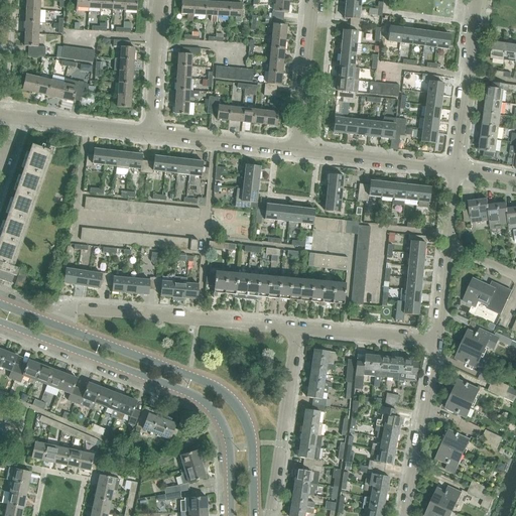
[(26,0),(26,10),(39,10),(39,0),(26,0)]
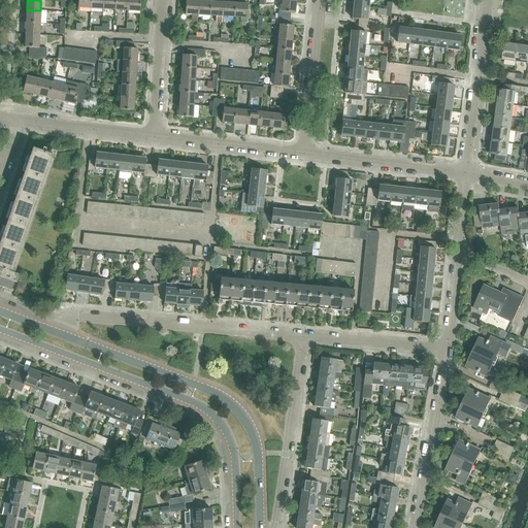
[(78,0),(78,8),(91,8),(91,0),(78,0)]
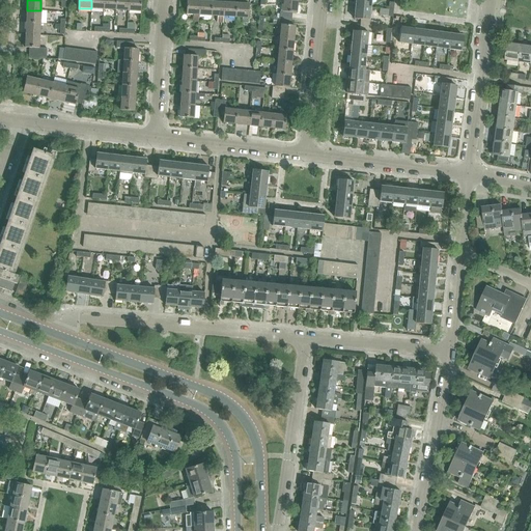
[(91,0),(91,8),(104,9),(104,0),(91,0)]
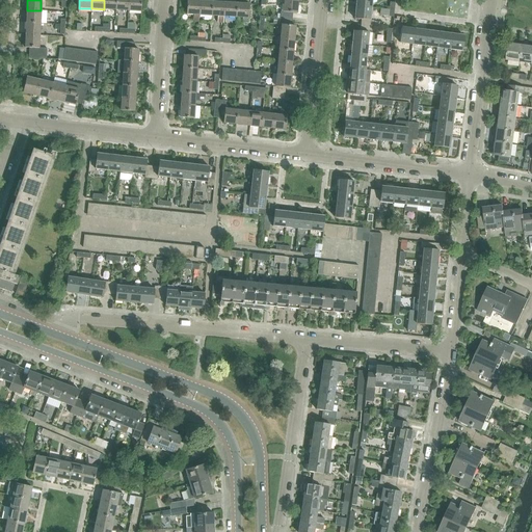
[(104,0),(104,9),(116,10),(116,0),(104,0)]
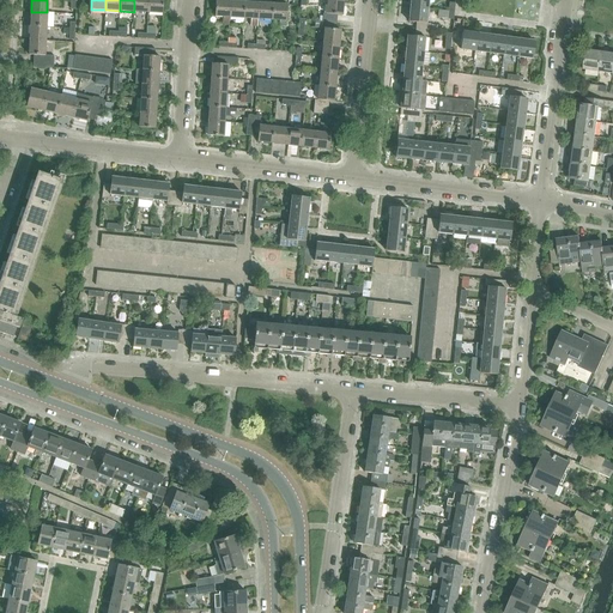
[(134,0),(134,12),(149,13),(149,0),(134,0)]
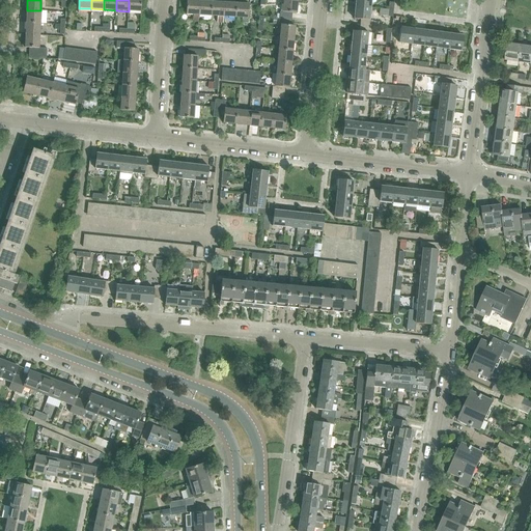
[(129,0),(129,11),(141,11),(141,0),(129,0)]
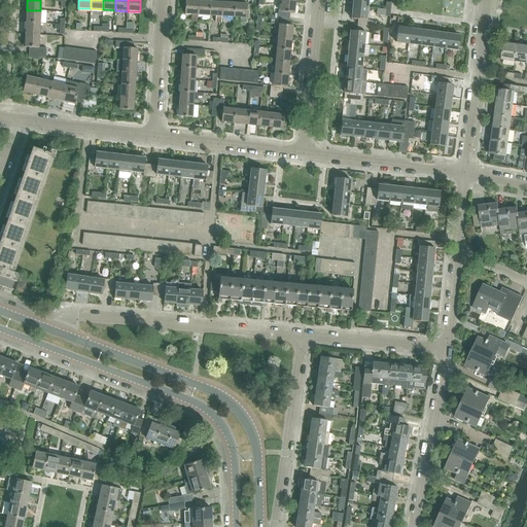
[(278,18),(290,20),(290,13),(294,13),(295,1),(286,0),(281,0),(281,11),(278,11),(278,18)]
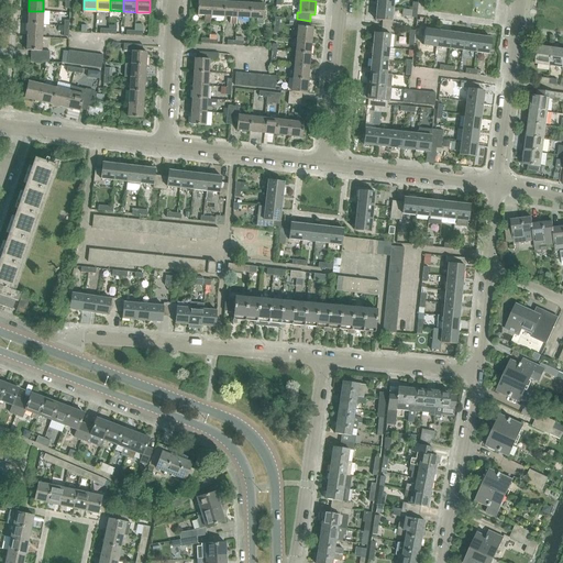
[(198,15),(211,17),(211,1),(198,1),(198,15)]
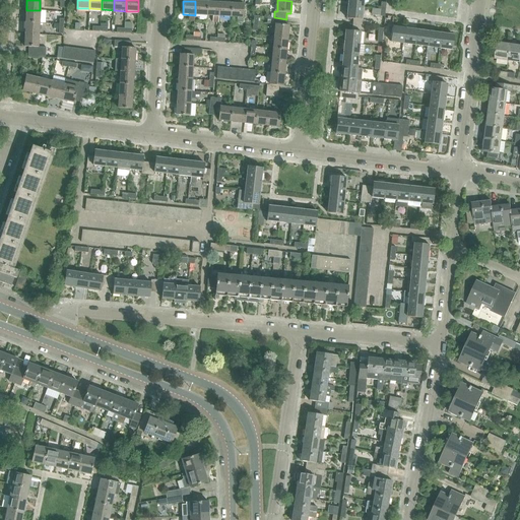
[(195,15),(207,15),(207,2),(195,1),(195,15)]
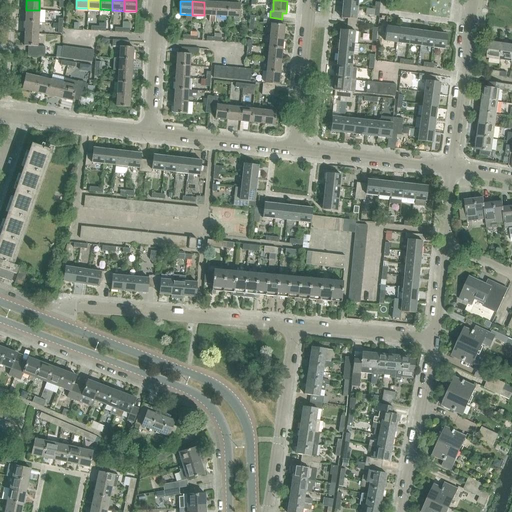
[(204,15),(216,16),(216,3),(204,2),(204,15)]
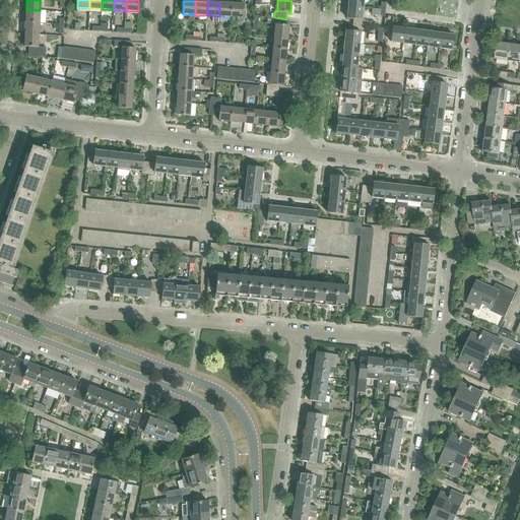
[(219,16),(231,17),(232,4),(219,3),(219,16)]
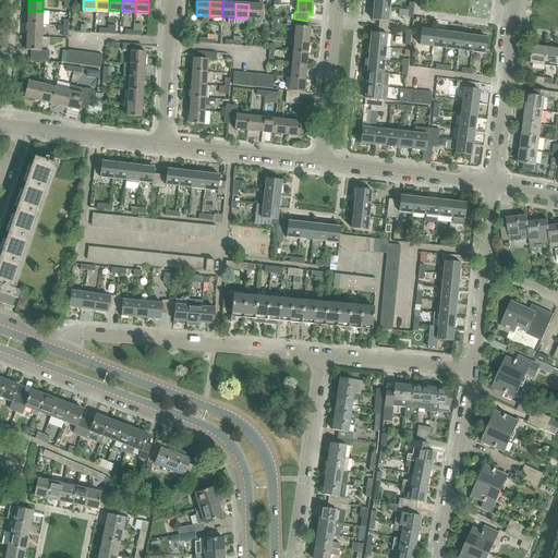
[(262,4),(249,4),(247,19),(254,19),(254,24),(261,25),(262,20),(262,4)]
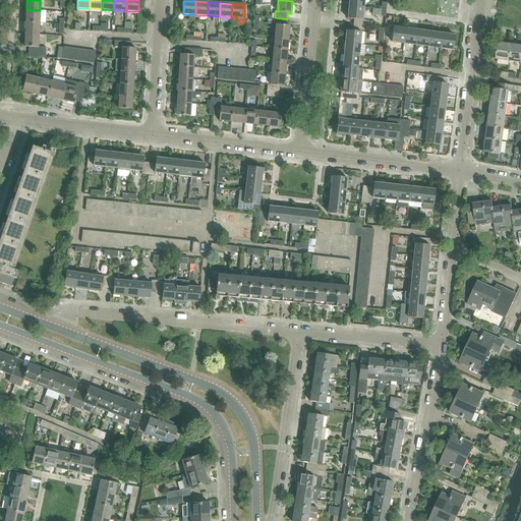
[(362,20),(363,7),(349,6),(348,18),(354,19),(362,20)]
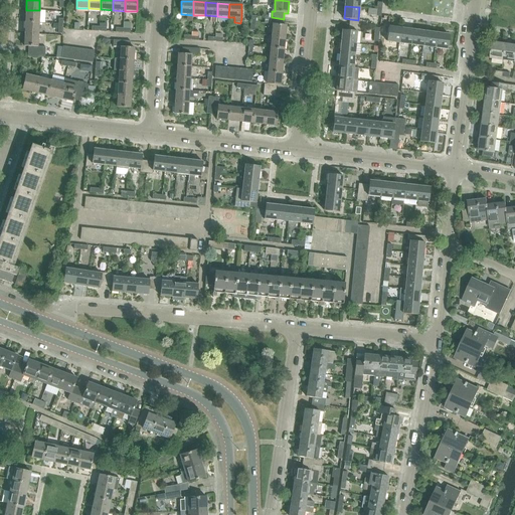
[(39,22),(39,10),(26,10),(25,22),(39,22)]
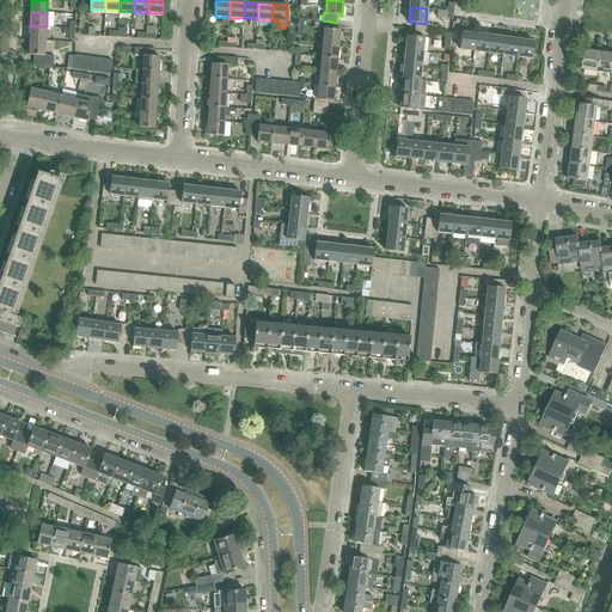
[(341,30),(336,30),(337,23),(323,20),(323,22),(322,29),(325,29),(323,43),(340,44),(341,30)]
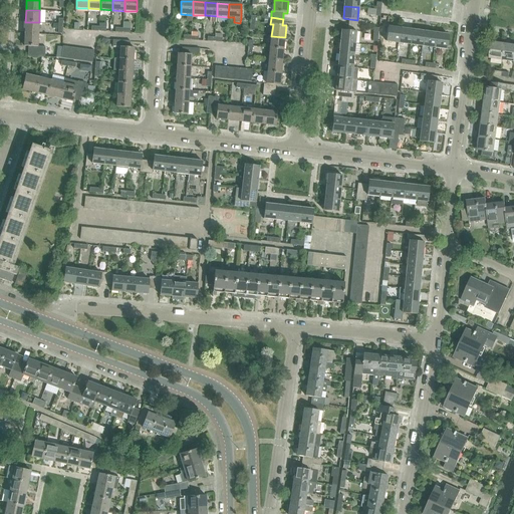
[(39,22),(25,22),(25,34),(38,34),(39,22)]
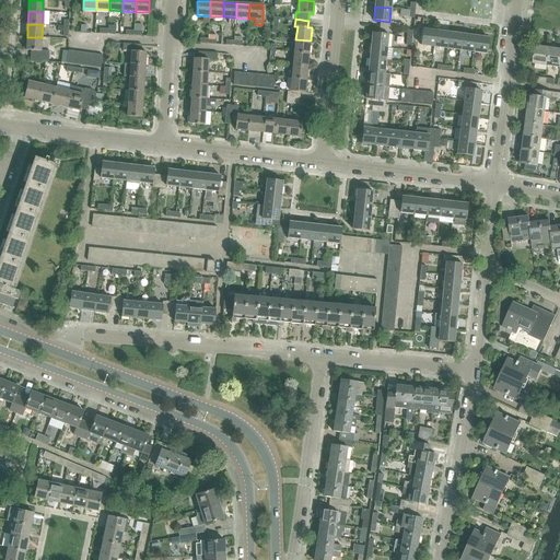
[(421,45),(434,47),(436,31),(423,30),(421,45)]
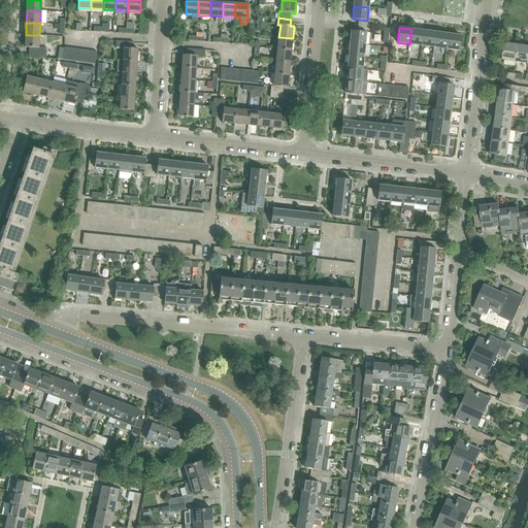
[(409,44),(422,45),(424,31),(411,29),(409,44)]
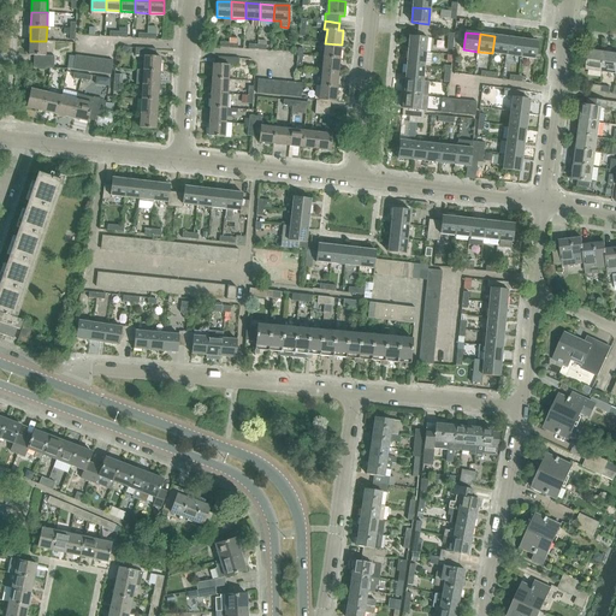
[(426,53),(427,39),(427,37),(418,37),(410,36),(408,51),(426,53)]
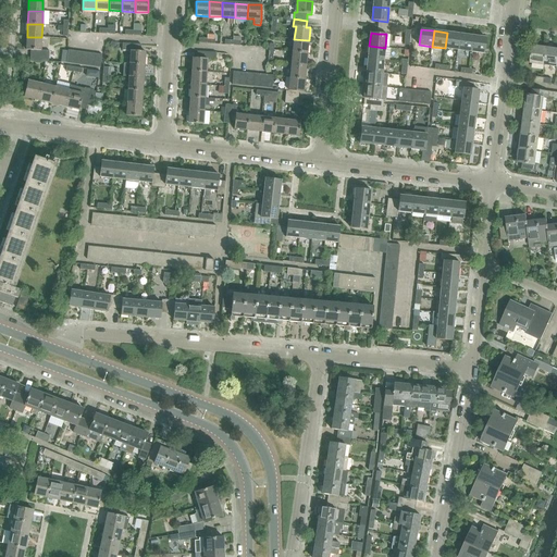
[(445,48),(458,50),(460,35),(447,33),(445,48)]
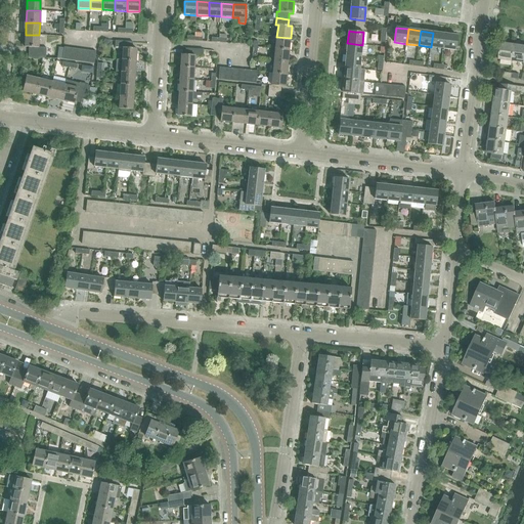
[(431,47),(443,49),(445,34),(433,33),(431,47)]
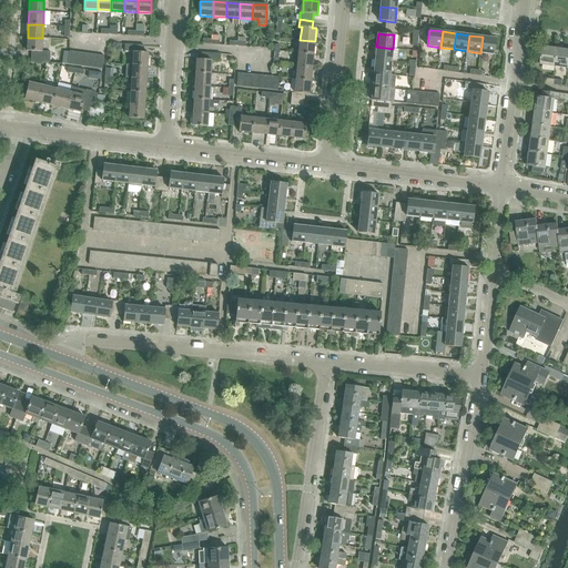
[(483,37),(480,53),(494,54),(496,39),(483,37)]
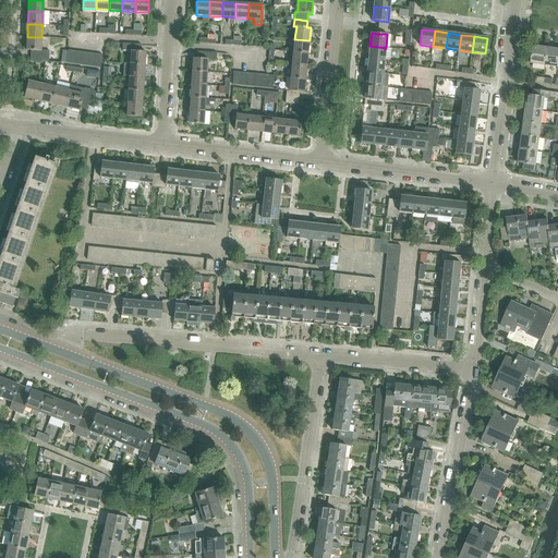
[(41,37),(27,37),(26,50),(31,50),(41,51),(41,50),(41,37)]
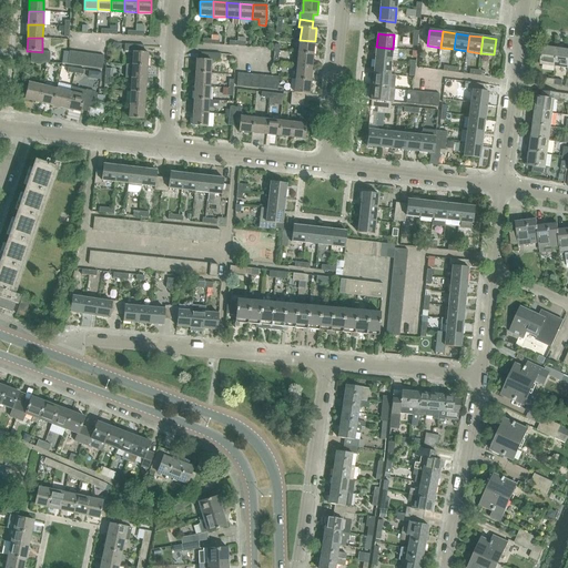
[(298,53),(313,54),(315,41),(300,40),(298,53)]
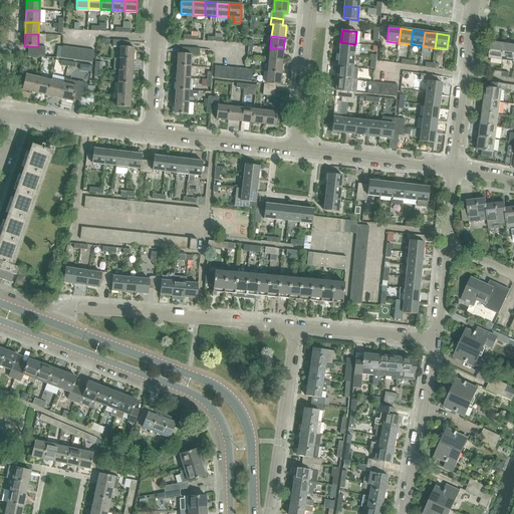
[(119,59),(134,60),(134,48),(130,47),(131,41),(113,40),(112,46),(120,47),(119,59)]
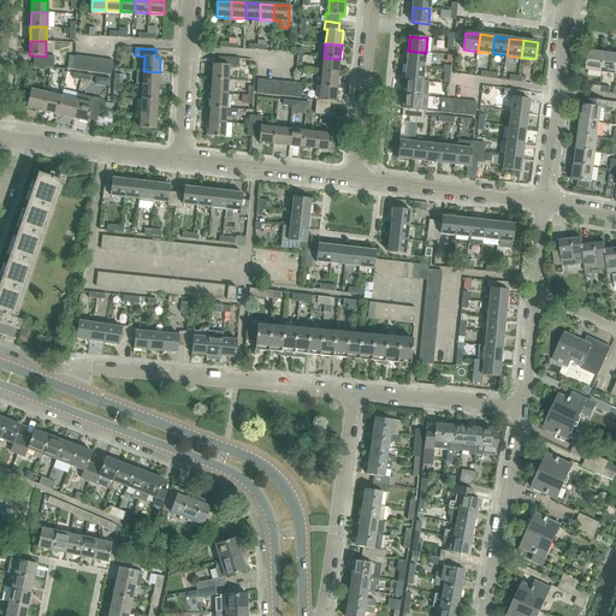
[(587,70),(603,72),(605,53),(604,53),(596,52),(596,48),(590,48),(587,70)]
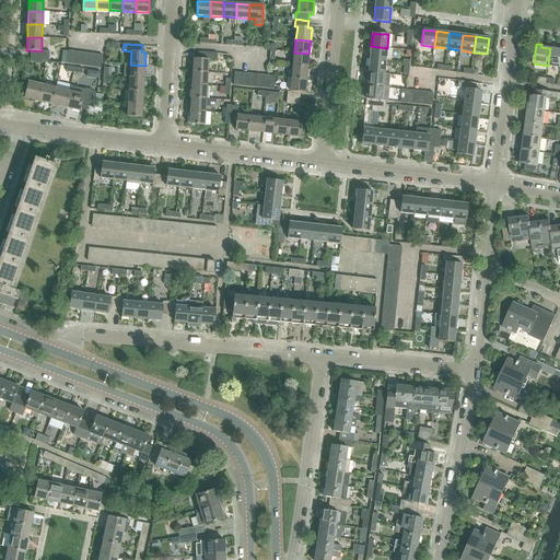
[(548,66),(559,67),(559,48),(555,48),(555,46),(550,45),(549,48),(550,48),(548,66)]
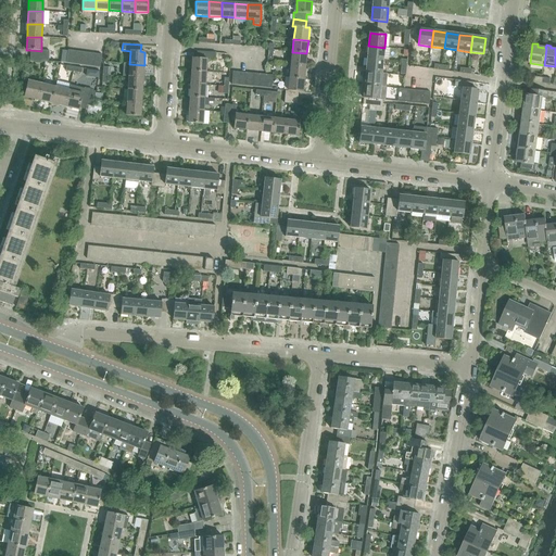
[(384,48),(368,46),(367,59),(383,61),(384,48)]
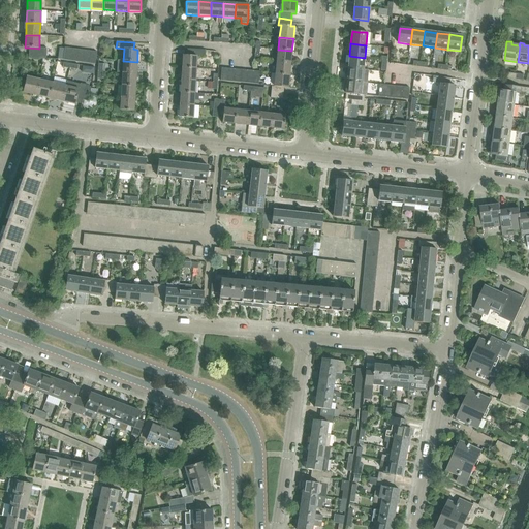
[(183,55),(182,67),(196,68),(196,56),(205,57),(205,50),(188,49),(187,55),(183,55)]
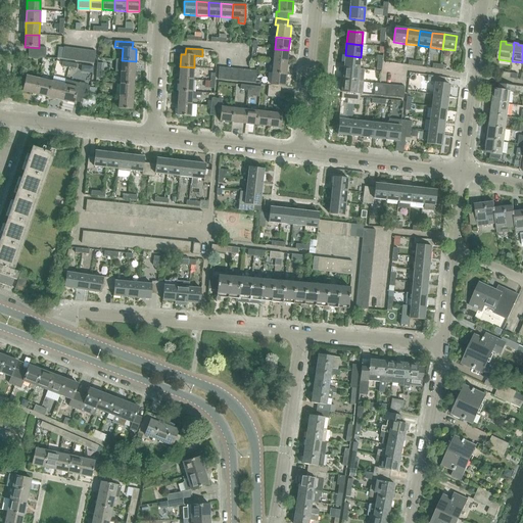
[(275,49),(274,61),(287,62),(288,50),(275,49)]
